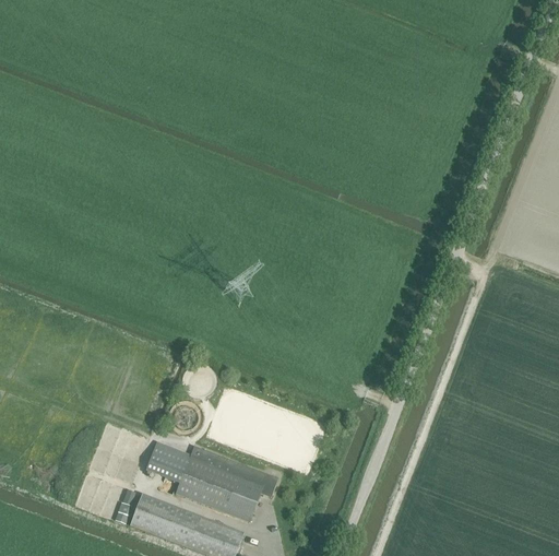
[(215,378),(215,377),(215,374),(214,371),(213,368),(211,366),(209,364),(206,363),(203,362),(200,361),(197,362),(193,362),(190,364),(188,365),(186,367),(185,370),(183,374),(182,377),(183,380),(183,383),(185,386),(187,388),(189,390),(192,392),(194,393),(198,393),(200,393),(204,393),(207,391),(210,390),(212,387),(214,385),(215,381),(215,378)]
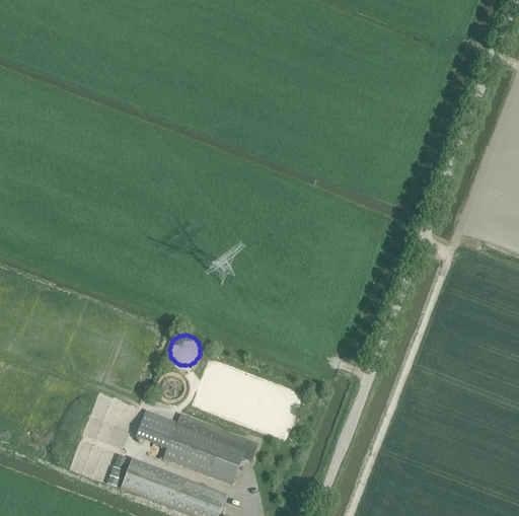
[(189,387),(189,386),(189,384),(188,381),(187,379),(186,376),(183,374),(180,373),(176,371),(173,371),(171,371),(168,372),(165,373),(163,375),(161,377),(159,380),(158,382),(158,385),(158,388),(159,391),(160,394),(162,396),(164,399),(167,400),(171,401),(173,402),(176,401),(178,401),(181,399),(183,398),(186,396),(188,393),(189,390),(189,387)]
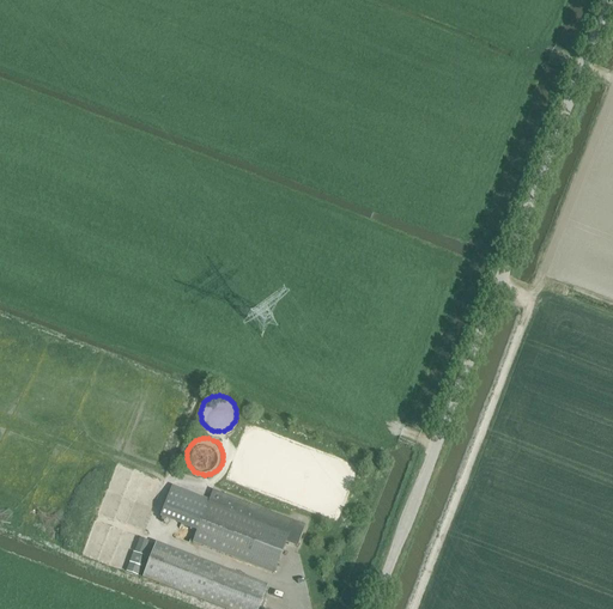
[(173,482),(161,513),(198,528),(193,539),(274,570),(286,539),(297,542),(305,522),(213,487),(210,497),(173,482)]
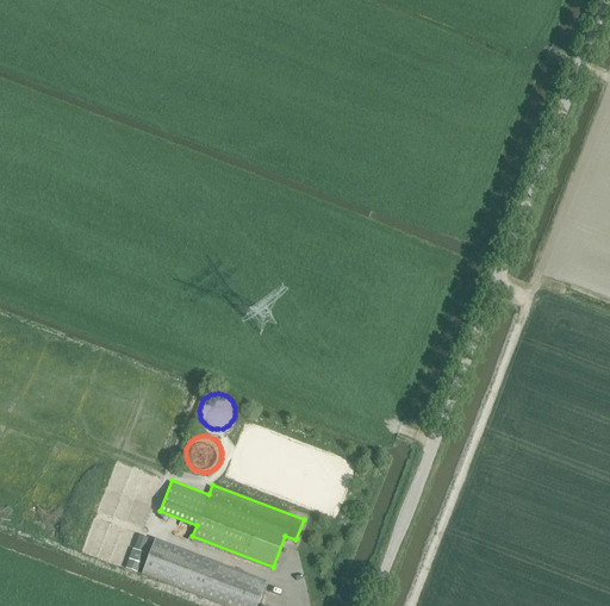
[(155,537),(142,572),(232,605),(255,605),(266,580),(155,537)]
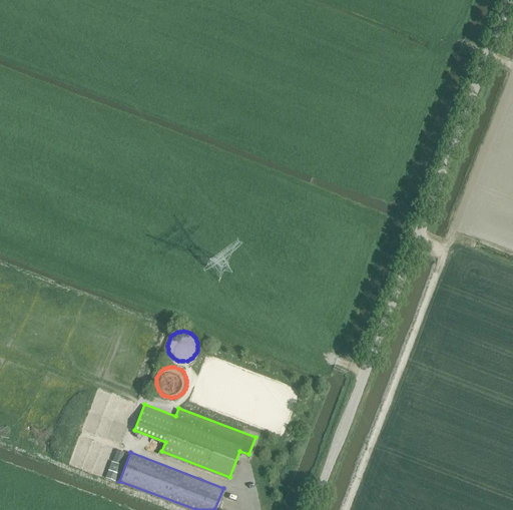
[(121,463),(111,459),(105,476),(115,479),(121,463)]
